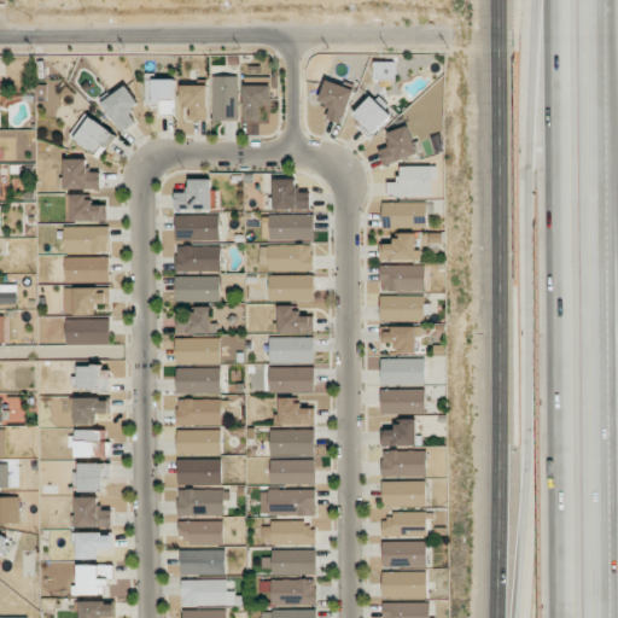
[(214,121),(239,121),(238,76),(213,76),(214,121)]
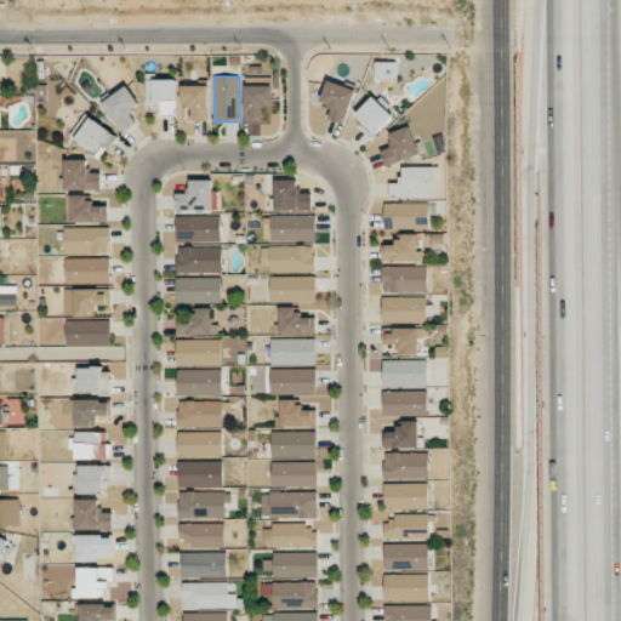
[(176,80),(146,80),(146,107),(161,107),(161,114),(176,114),(176,80)]
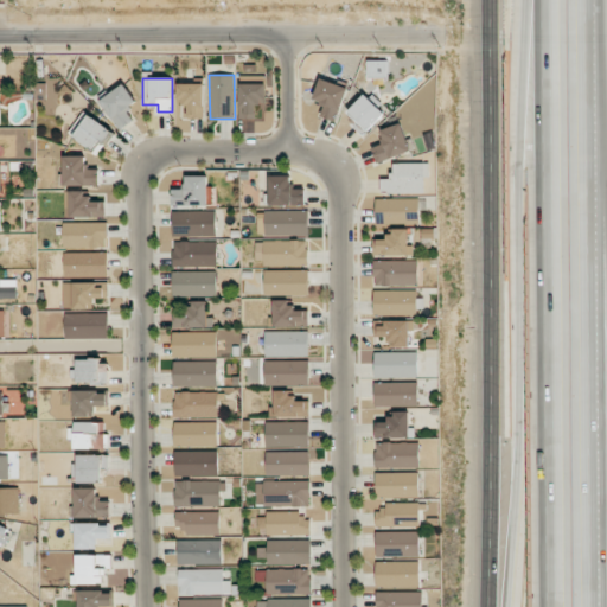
[(320,116),(336,121),(346,87),(320,78),(313,101),(324,104),(320,116)]
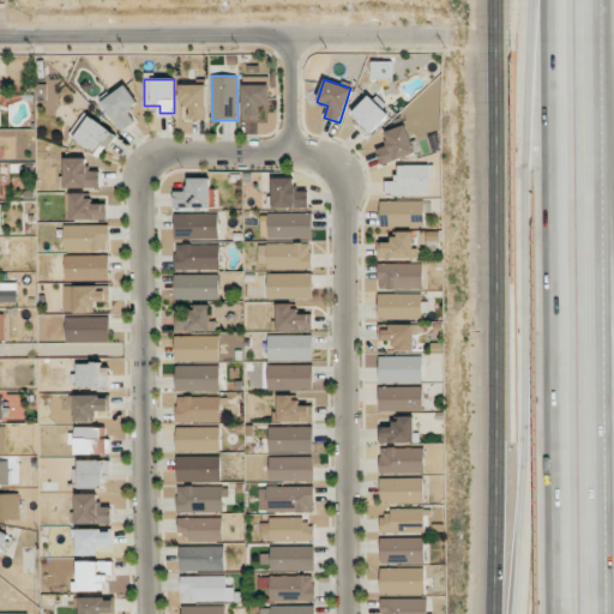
[(206,84),(180,85),(180,104),(191,103),(191,120),(206,120),(206,84)]
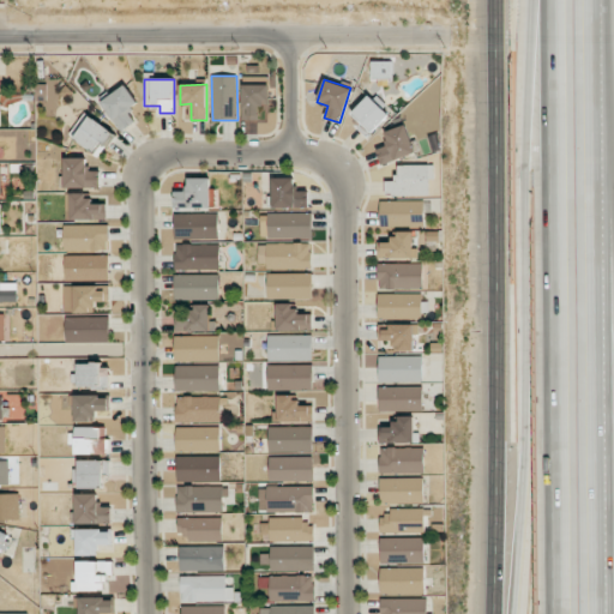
[(138,103),(126,85),(102,101),(121,132),(137,121),(128,109),(138,103)]
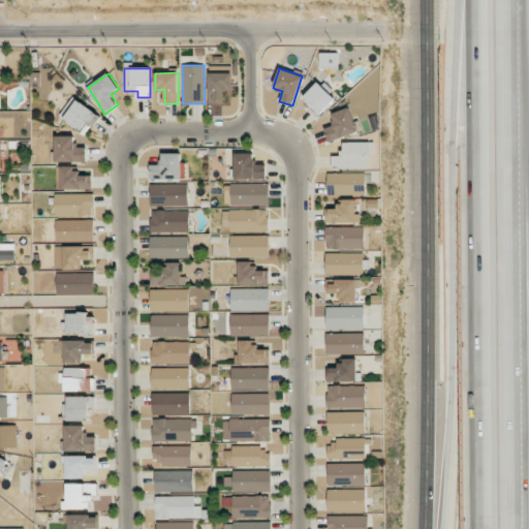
[(231,73),(209,73),(209,103),(223,103),(223,91),(231,91),(231,73)]
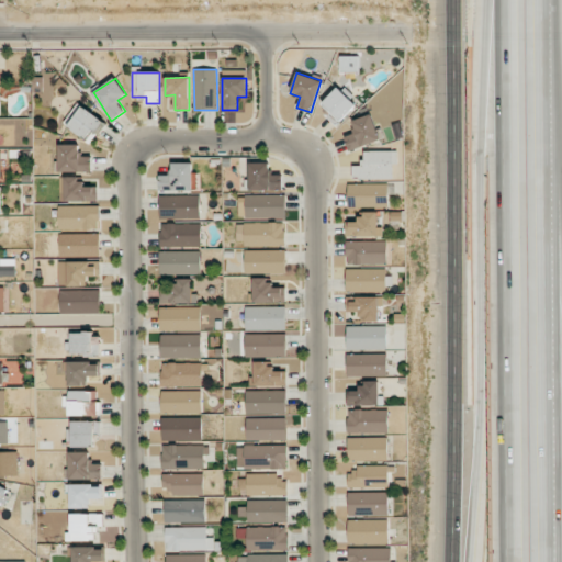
[(321,104),(339,123),(357,105),(338,87),(321,104)]
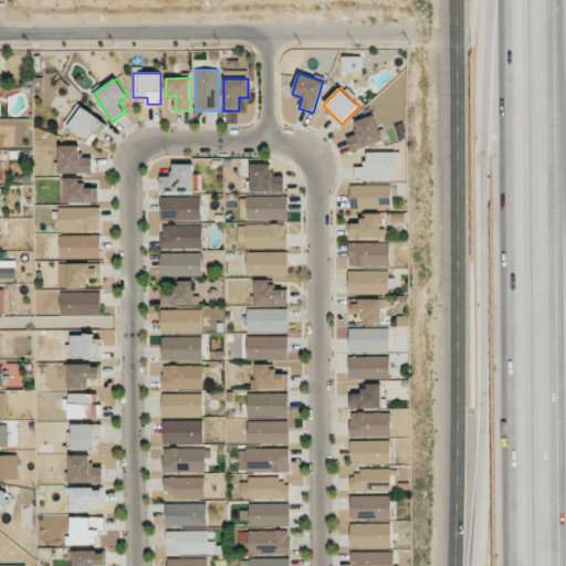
[(91,144),(106,124),(80,103),(64,123),(91,144)]
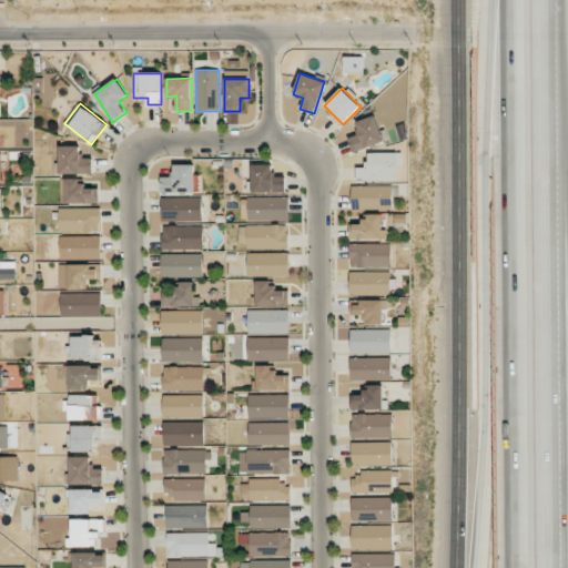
[(357,131),(346,135),(354,153),(385,141),(375,115),(355,123),(357,131)]
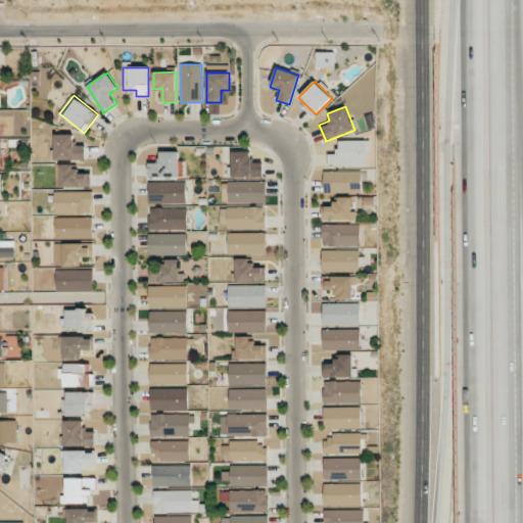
[(54,159),(85,160),(86,145),(75,145),(76,135),(55,134),(54,159)]
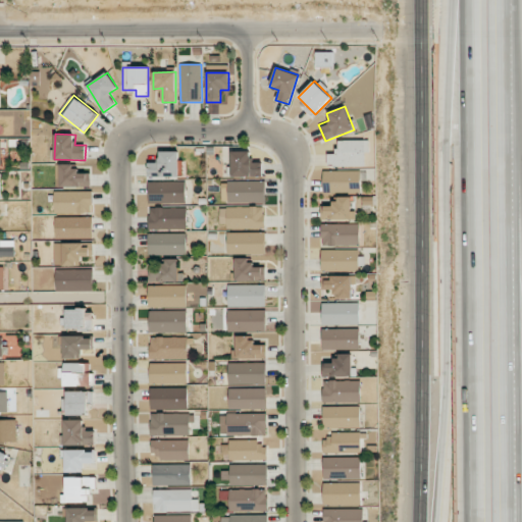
[(327,166),(366,166),(366,141),(336,141),(336,154),(327,154),(327,166)]
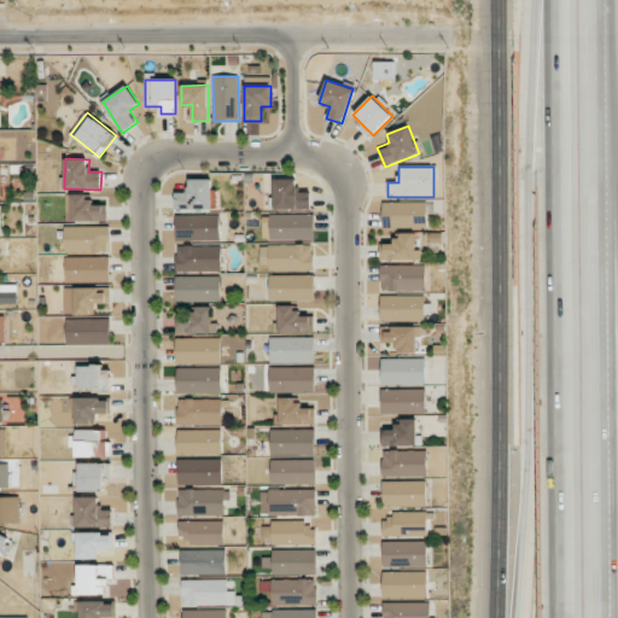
[(213,209),(211,179),(188,179),(190,192),(175,192),(175,210),(213,209)]
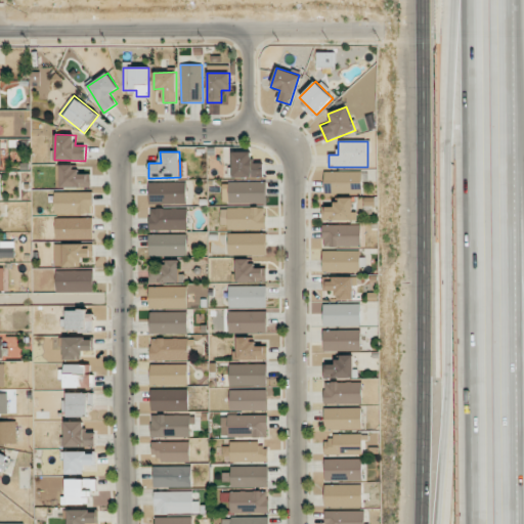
[(232,151),(232,177),(263,177),(263,163),(253,163),(253,151),(232,151)]
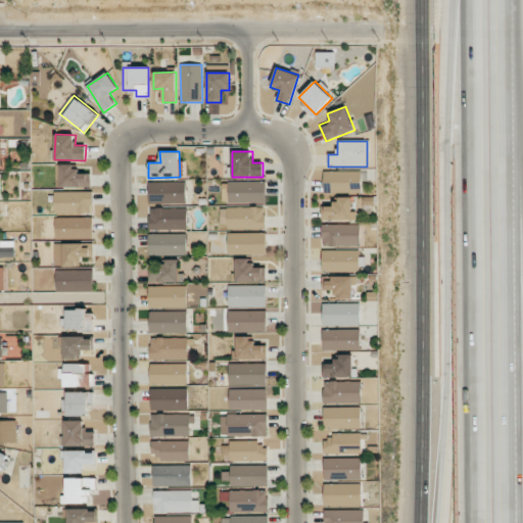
[(90,187),(90,174),(77,174),(77,164),(56,164),(56,187),(90,187)]
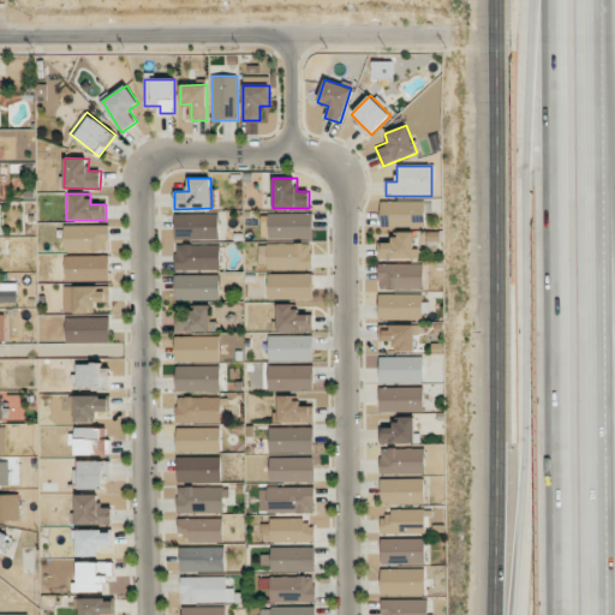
[(424,201),(381,202),(381,225),(424,225),(424,201)]
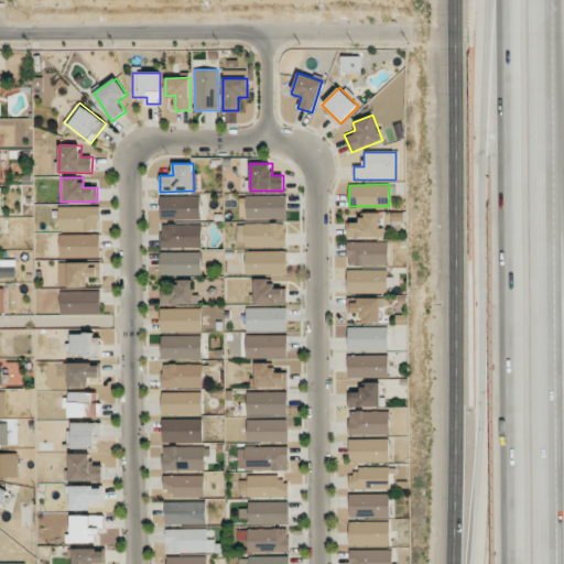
[(161,220),(201,219),(201,195),(160,196),(161,220)]
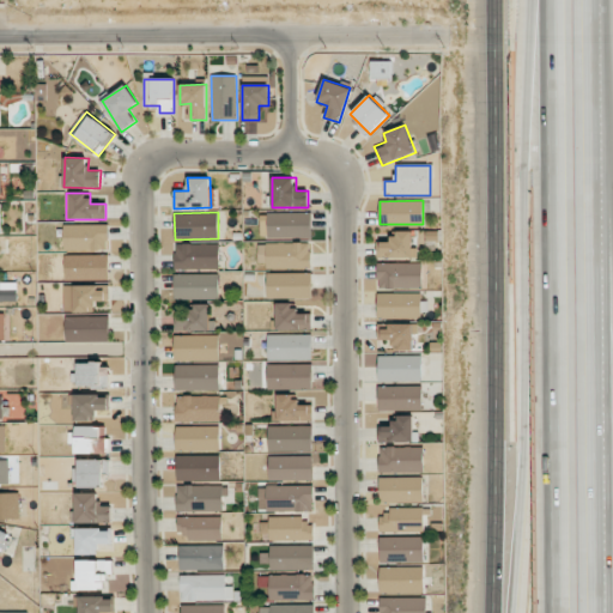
[(311,213),(260,214),(261,238),(311,237),(311,213)]
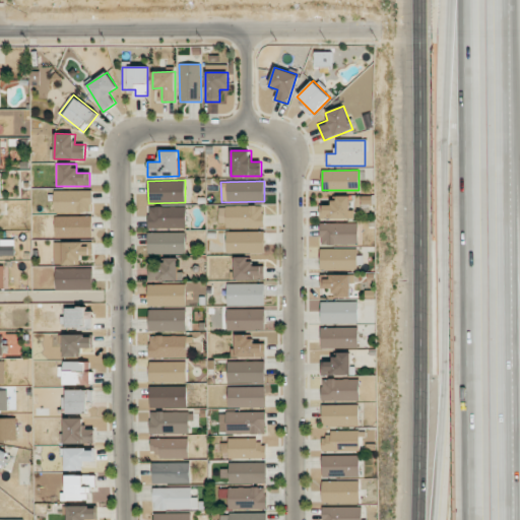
[(92,191),(54,190),(54,211),(91,212),(92,191)]
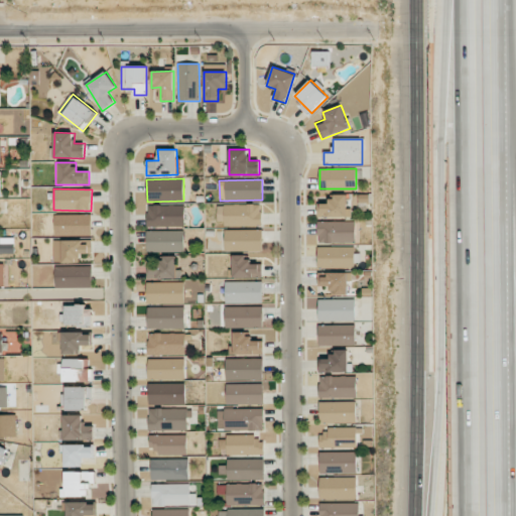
[(317,217),(351,217),(350,209),(347,209),(347,195),(334,195),(334,202),(317,202),(317,217)]
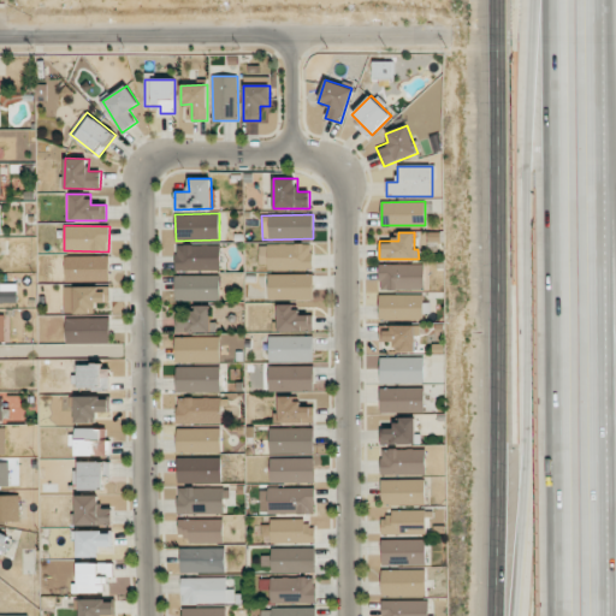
[(176,271),(220,271),(219,244),(176,246),(176,271)]
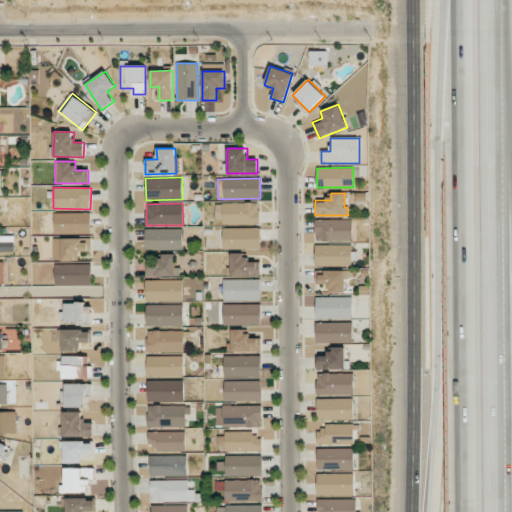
[(259,223),(259,203),(216,203),(216,224),(259,223)]
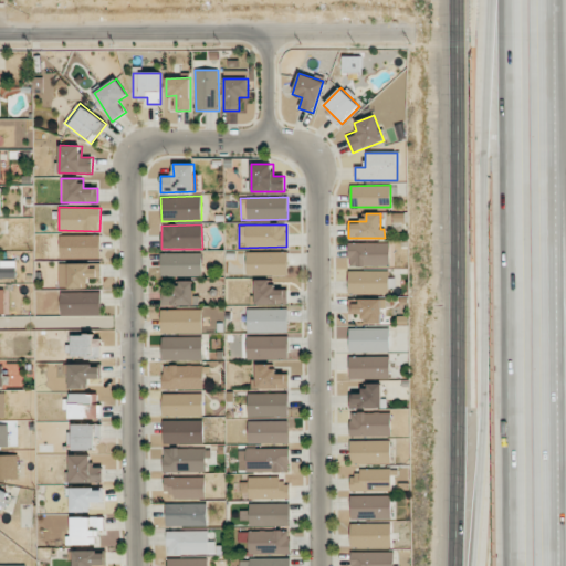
[(100,234),(60,236),(60,257),(101,257),(100,234)]
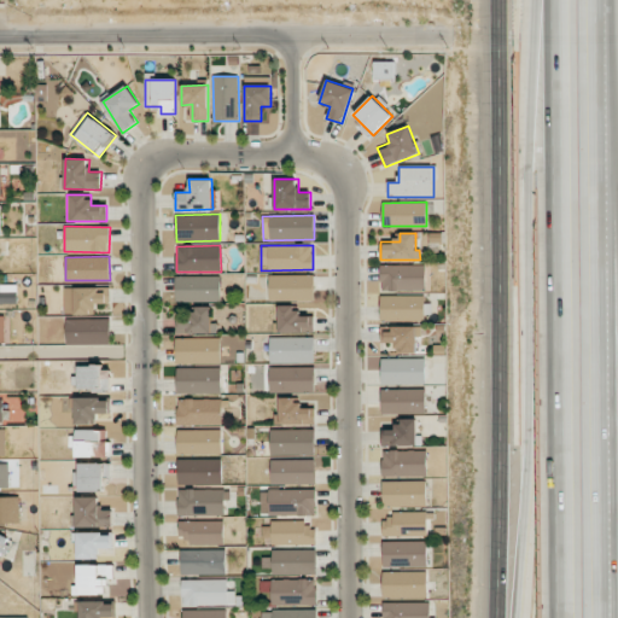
[(425,264),(380,266),(382,291),(425,291),(425,264)]
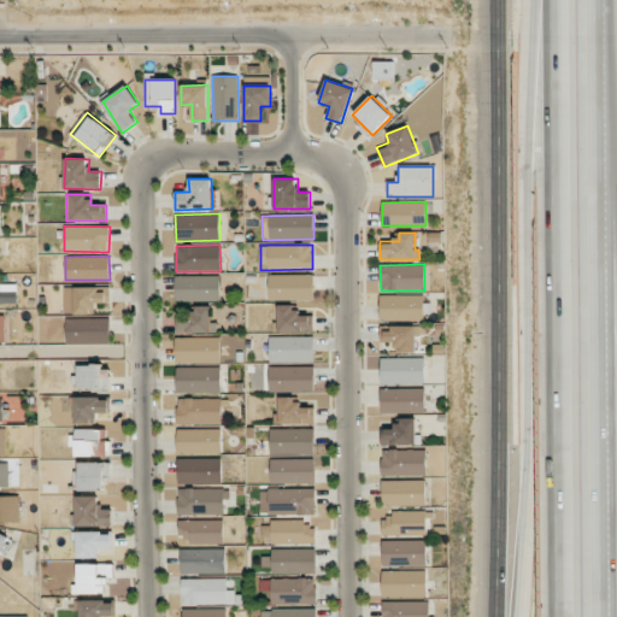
[(269,275),(269,299),(313,299),(313,275),(269,275)]
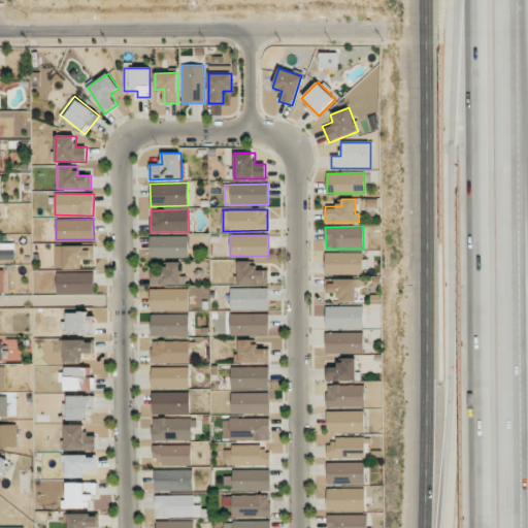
[(151,257),(188,257),(188,236),(150,236),(151,257)]
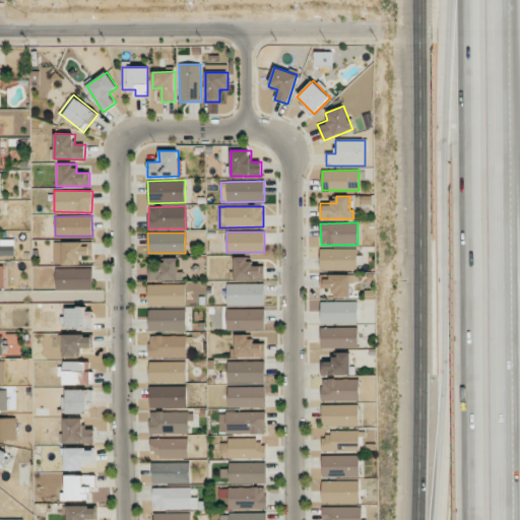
[(0,255),(15,255),(14,237),(0,237),(0,255)]
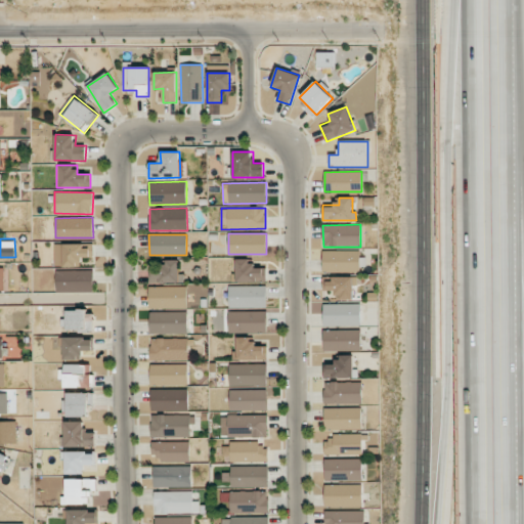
[(54,266),(81,267),(81,257),(93,257),(93,244),(54,244),(54,266)]
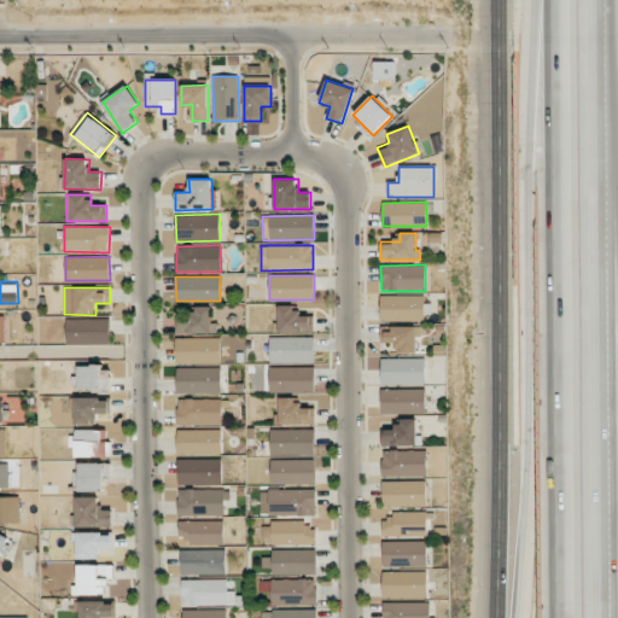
[(424,296),(382,296),(380,319),(424,320),(424,296)]
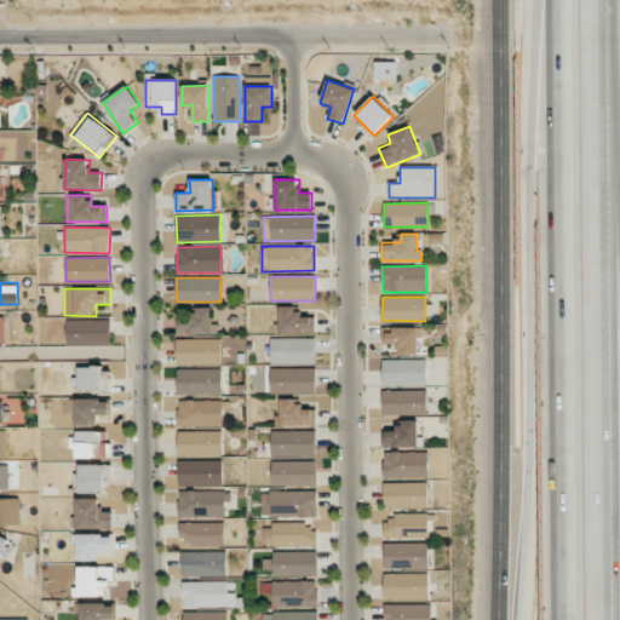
[(315,333),(315,317),(299,317),(299,306),(280,306),(280,325),(275,325),(275,333),(315,333)]
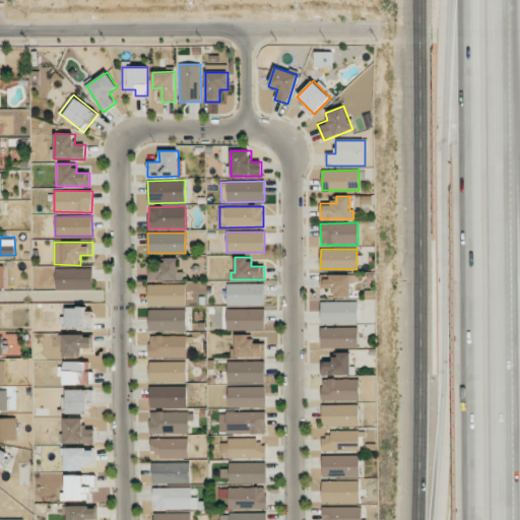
[(178,258),(165,258),(165,260),(148,261),(149,281),(183,280),(183,272),(178,272),(178,258)]
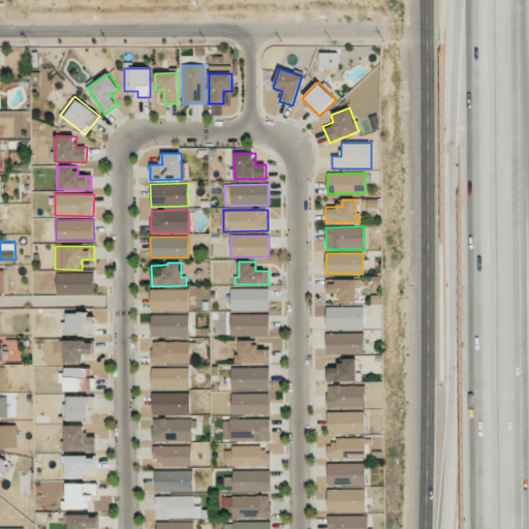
[(95,294),(95,273),(56,273),(57,296),(95,294)]
